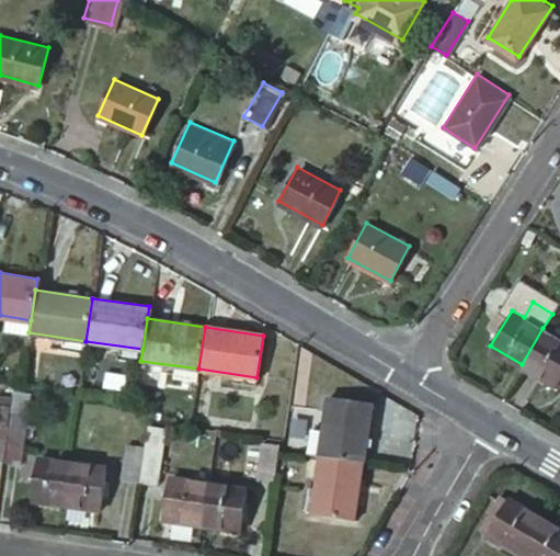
[(522,364),(555,383),(559,372),(559,338),(543,328),(522,364)]
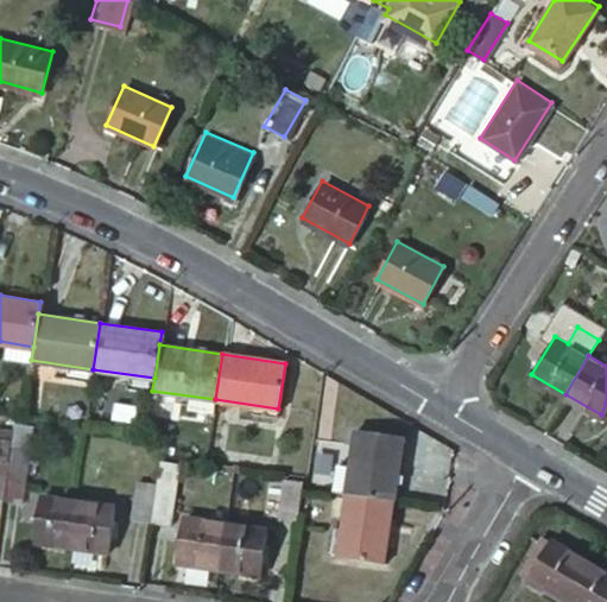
[(16,414),(8,458),(29,462),(36,418),(23,416),(16,414)]
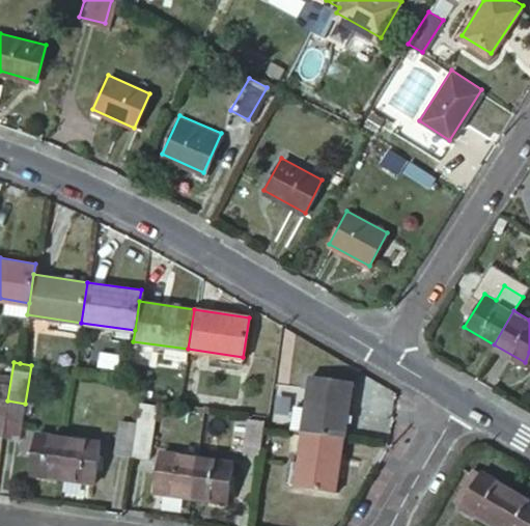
[(310,378),(306,404),(303,432),(342,437),(350,383),(310,378)]
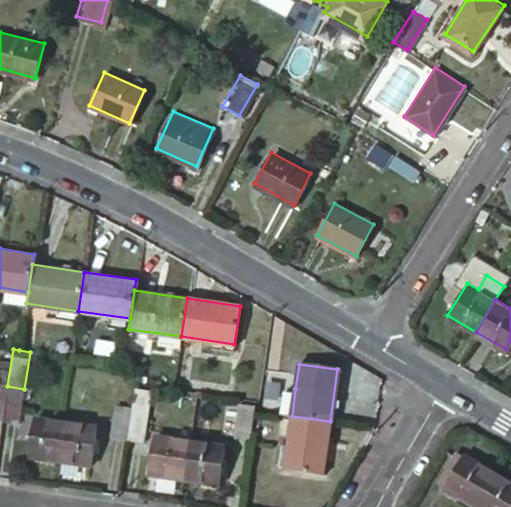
[(24,389),(7,386),(3,419),(20,422),(24,389)]
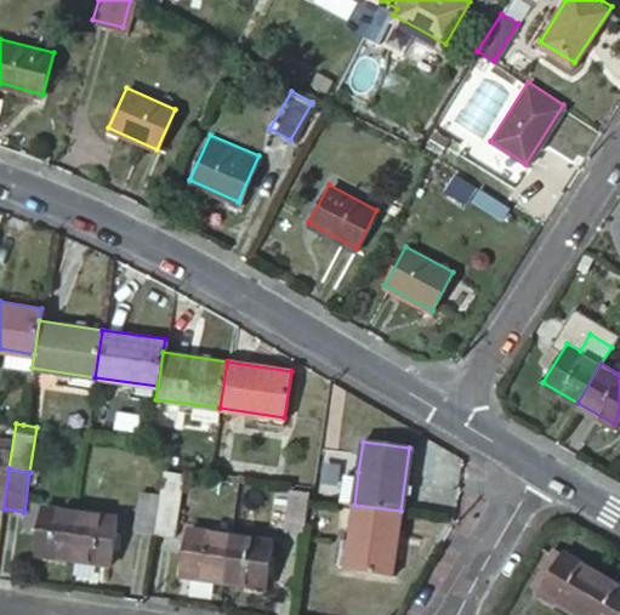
[(340,502),(354,505),(358,472),(343,470),(340,502)]
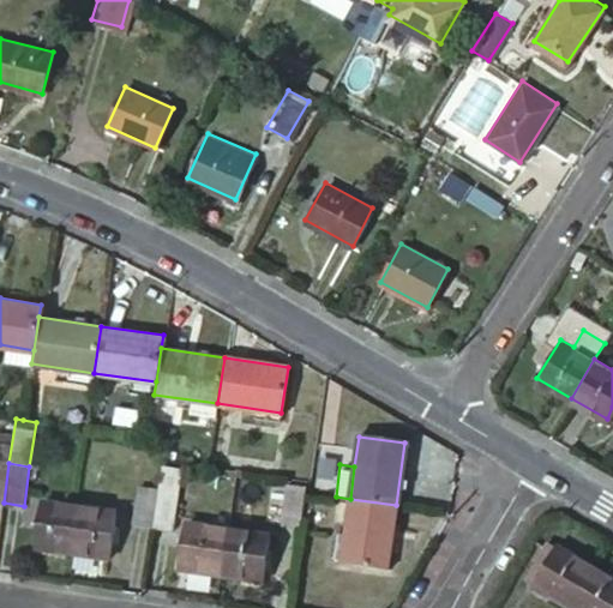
[(131,522),(151,524),(157,486),(136,482),(131,522)]
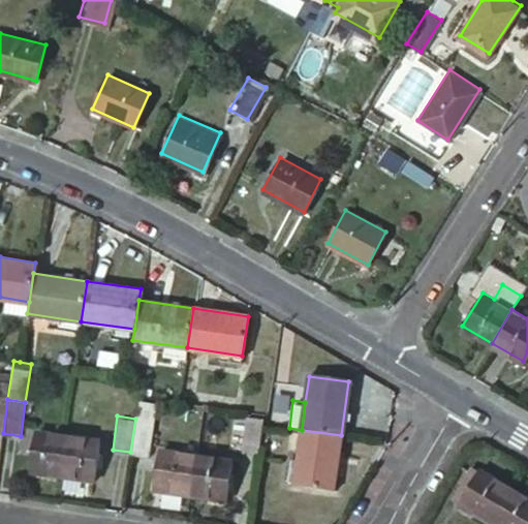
[(264,425),(265,419),(247,415),(243,450),(260,452),(264,425)]
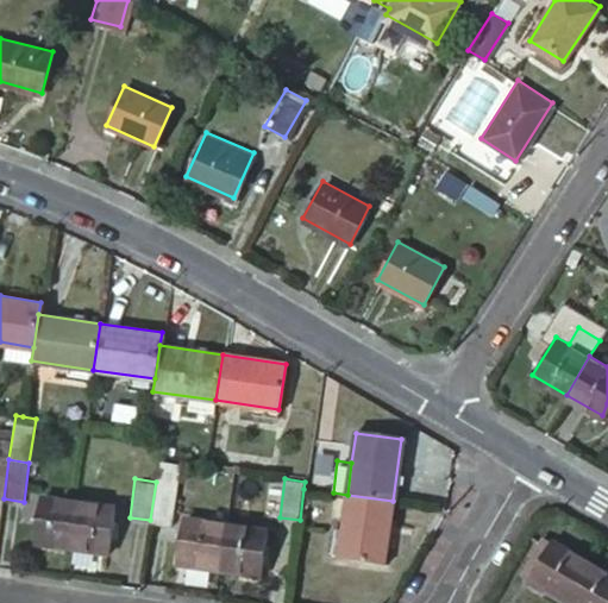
[(150,520),(170,523),(176,485),(156,482),(150,520)]
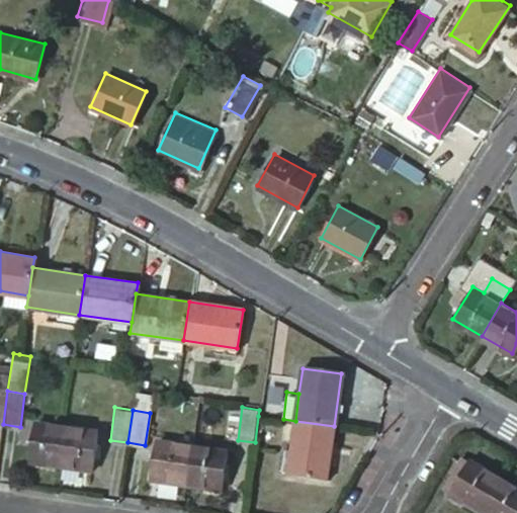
[(29,459),(61,463),(67,426),(34,421),(29,459)]
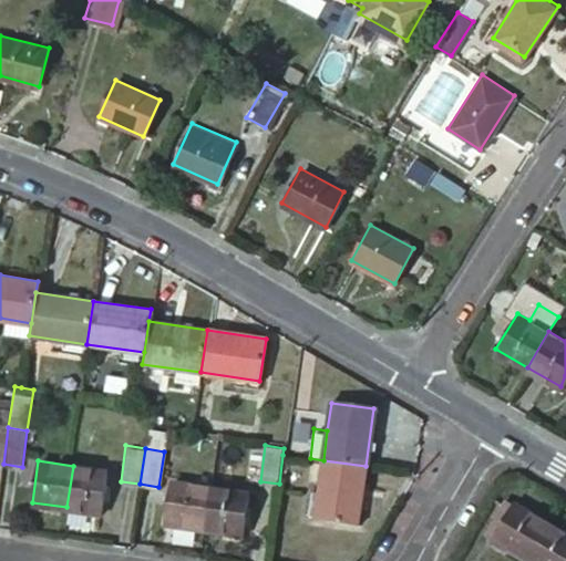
[(323,460),(319,488),(315,517),(358,522),(366,466),(323,460)]
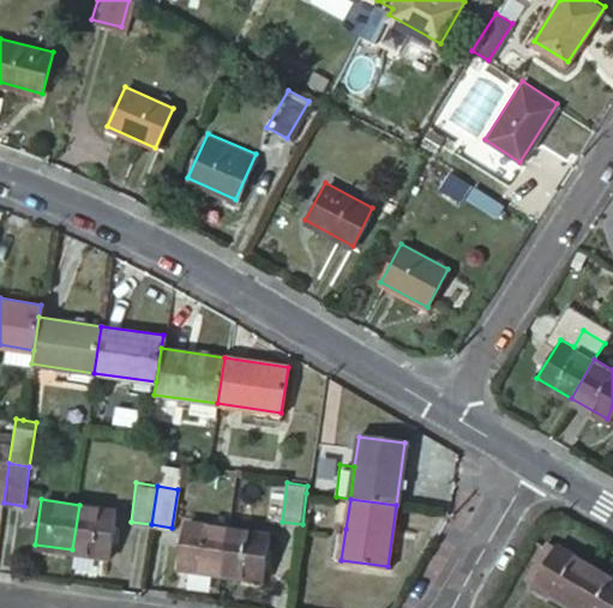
[(72,549),(107,554),(114,510),(79,505),(72,549)]
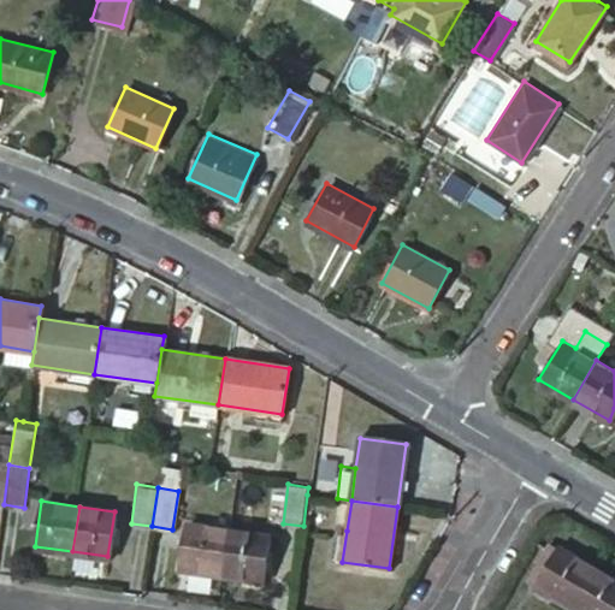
[(178,568),(219,574),(226,529),(185,522),(178,568)]
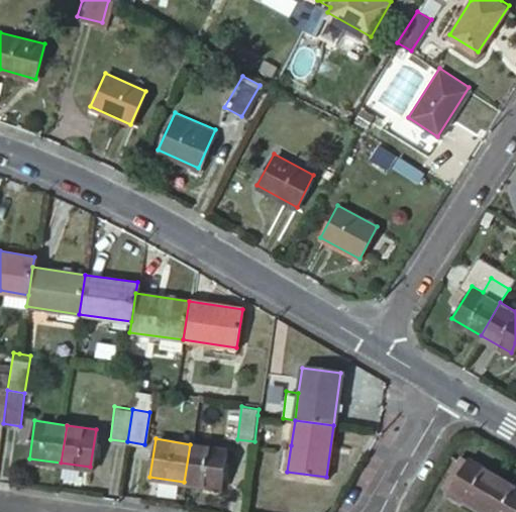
[(275,470),(287,472),(291,445),(279,443),(275,470)]
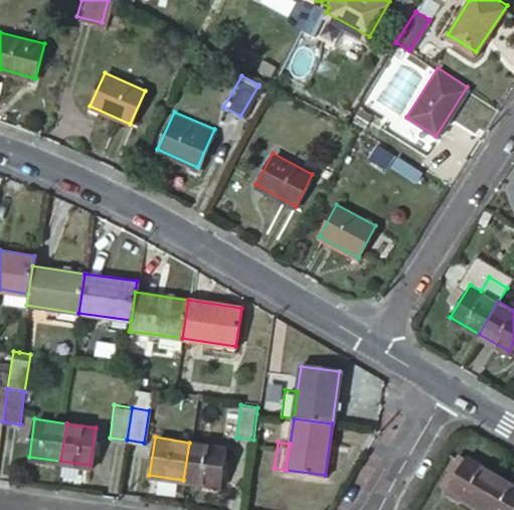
[(183,480),(220,485),(225,448),(189,443),(183,480)]
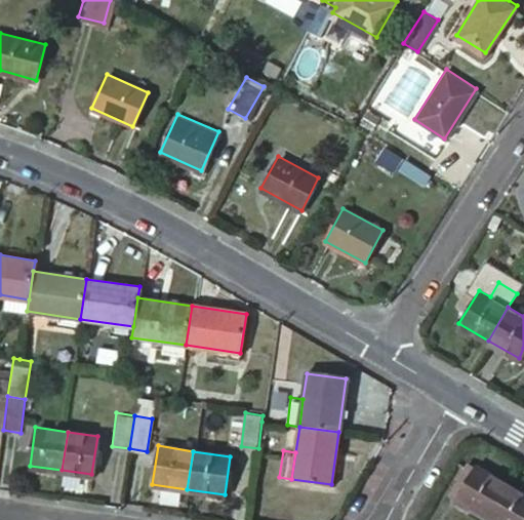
[(450,495),(456,500),(478,465),(471,462),(450,495)]
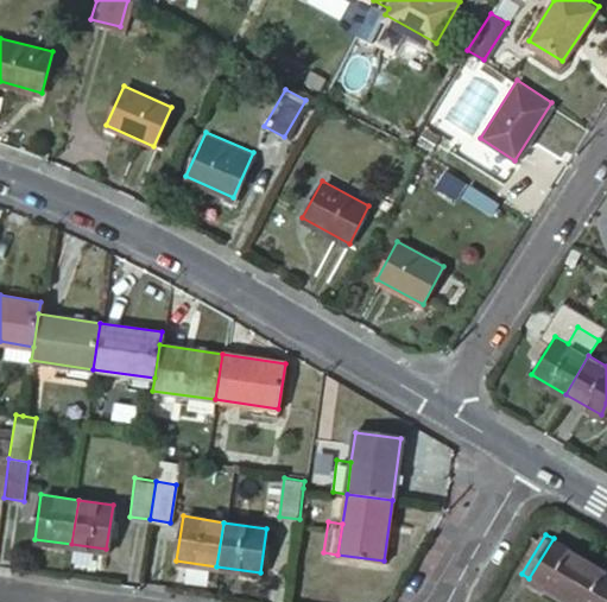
[(588,559),(554,538),(529,578),(563,599),(588,559)]
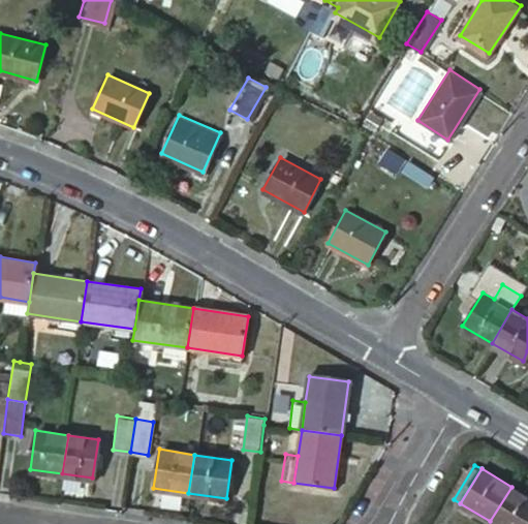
[(527,523),(527,495),(511,487),(490,521),(495,523),(527,523)]
